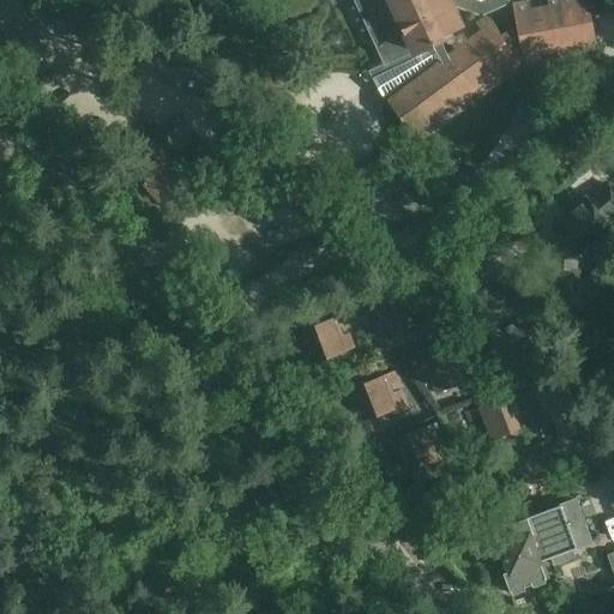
[(355,0),(384,64),(365,72),(357,76),(360,79),(369,94),(379,112),(393,101),(417,133),(416,133),(421,140),(432,132),(427,126),(441,116),(445,121),(465,107),(462,101),(475,91),(479,97),(499,82),(495,77),(509,66),(513,72),(523,64),(542,61),(540,53),(557,50),(558,58),(587,53),(585,44),(596,42),(588,0),(549,0),(551,2),(534,6),(533,0),(518,2),(522,25),(500,36),(487,18),(479,24),(482,29),(469,38),(465,34),(455,42),(461,50),(450,58),(441,41),(451,36),(450,34),(465,23),(457,5),(483,14),(510,1),(510,0),(355,0)]
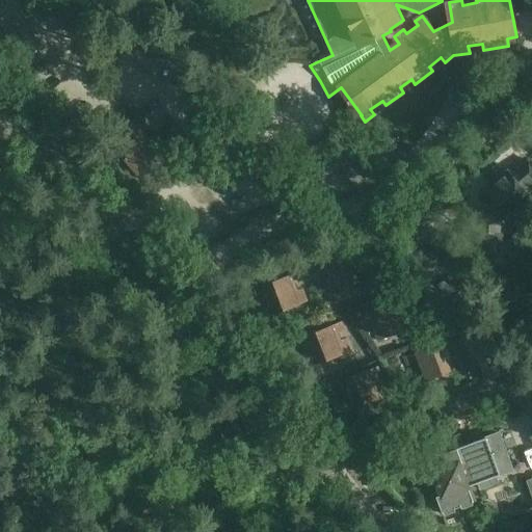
[(394,167),(365,136),(342,158),(370,189),(394,167)]
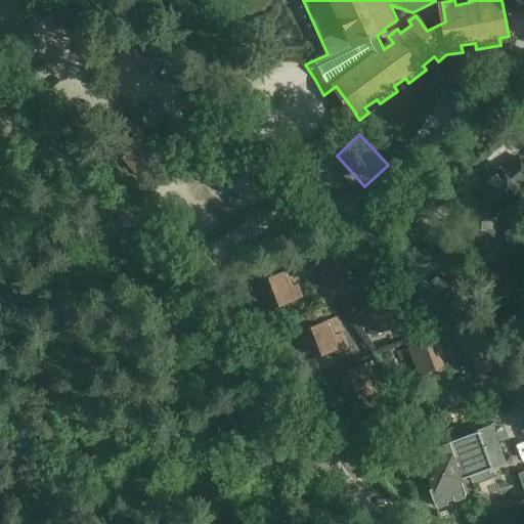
[(523,171),(514,160),(501,171),(500,170),(475,193),(492,214),(519,190),(516,186),(523,179),(523,171)]
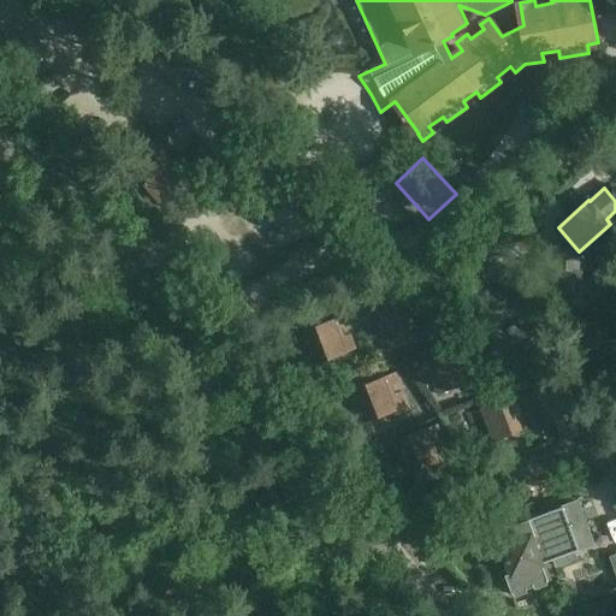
[(568,278),(569,308),(579,307),(579,301),(596,301),(596,278),(568,278)]
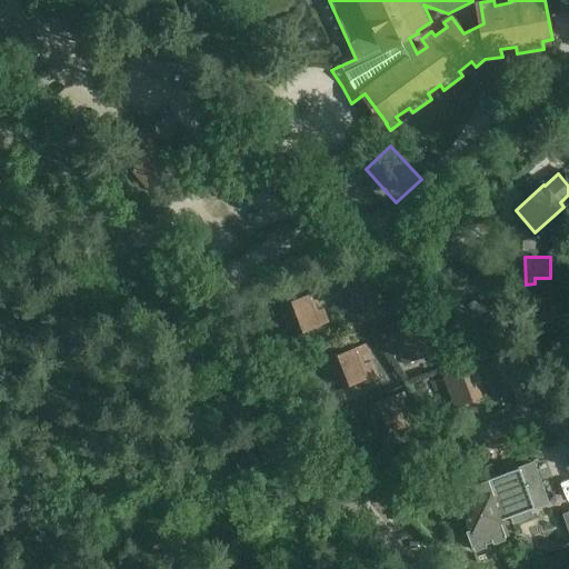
[(381,267),(340,283),(343,292),(351,290),(355,297),(350,299),(356,312),(393,298),(381,267)]
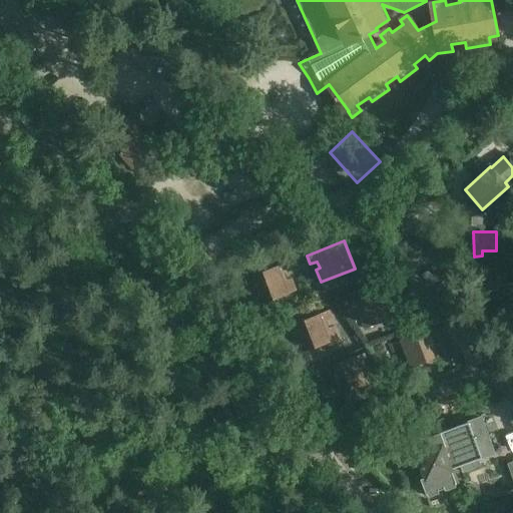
[(252,276),(264,304),(297,291),(292,279),(289,280),(286,274),(293,271),(290,262),(252,276)]
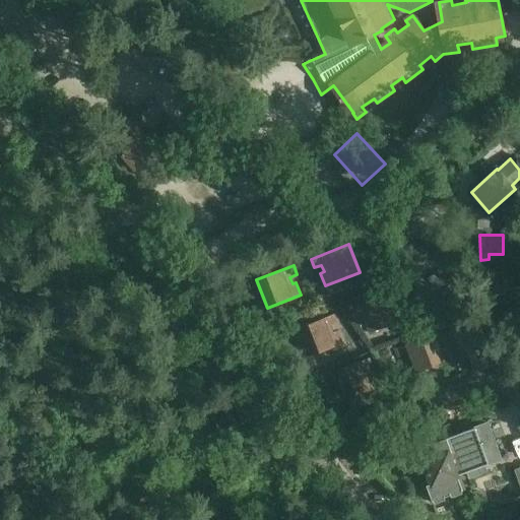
[(392,294),(353,308),(358,317),(365,314),(367,321),(364,322),(368,335),(402,322),(392,294)]
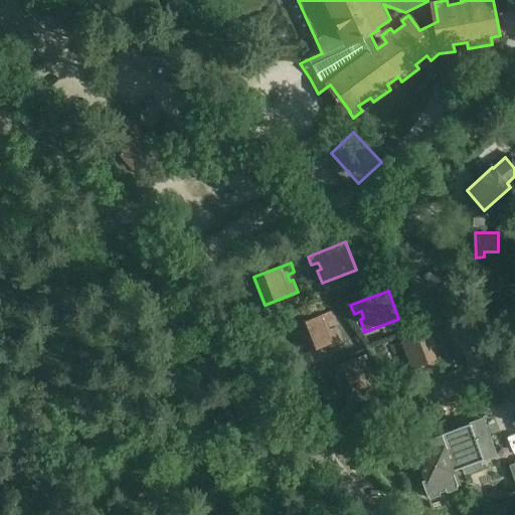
[(305,354),(339,341),(334,329),(331,330),(328,323),(335,320),(332,311),(294,326),(305,354)]
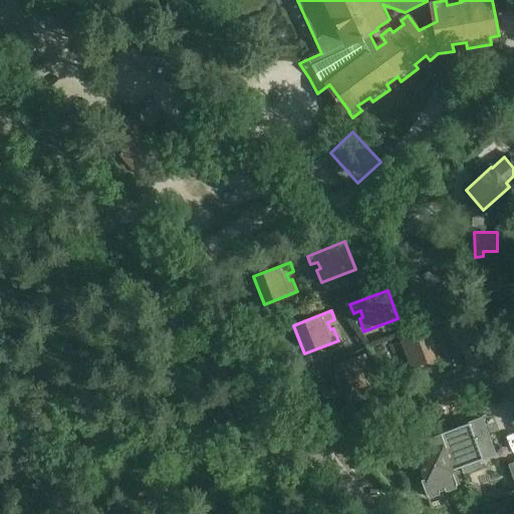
[(428,330),(391,344),(394,353),(401,351),(404,357),(400,359),(405,371),(439,358),(428,330)]
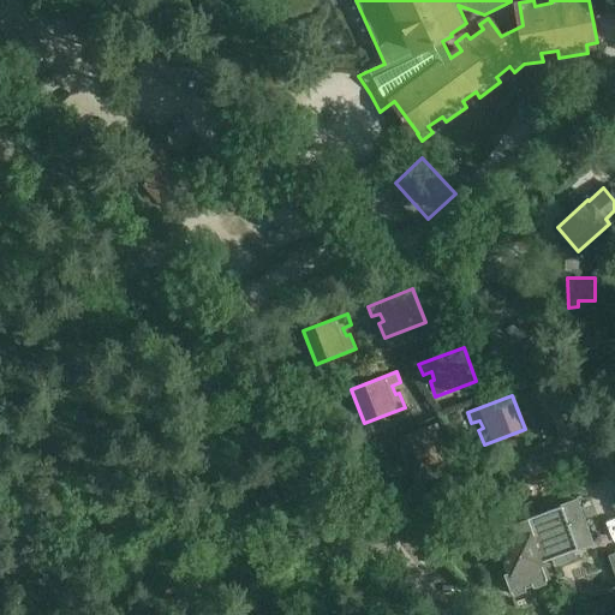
[(441,422),(396,440),(410,473),(449,458),(443,442),(440,445),(436,436),(445,433),(441,422)]
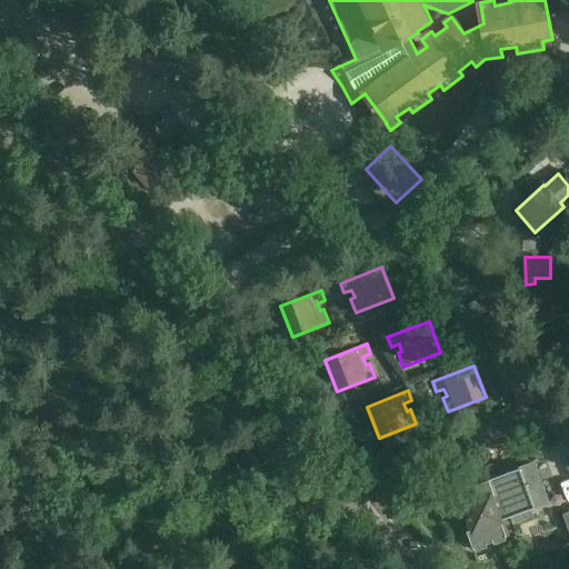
[(495,497),(501,493),(503,500),(493,505),(499,520),(510,517),(513,523),(532,516),(530,509),(548,502),(533,462),(488,480),(495,497)]
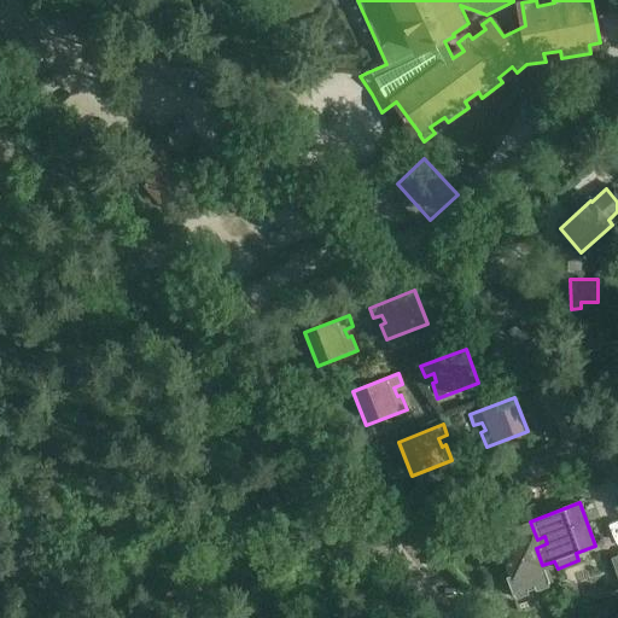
[(549,583),(542,565),(536,548),(547,543),(544,536),(537,540),(530,522),(496,534),(490,536),(496,552),(502,549),(513,577),(507,579),(513,596),(549,583)]
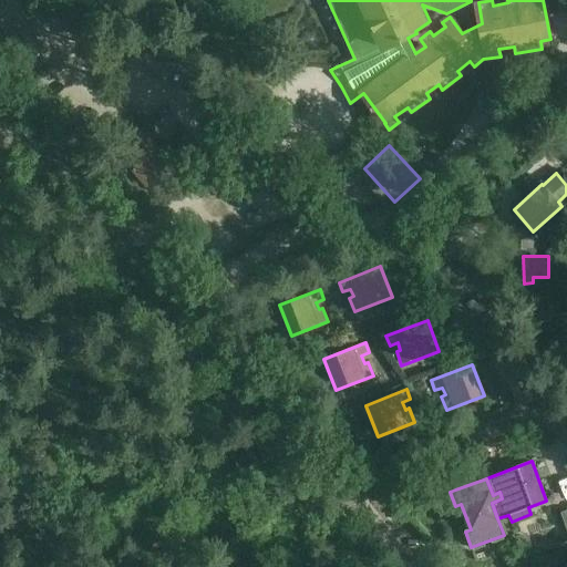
[(514,537),(521,554),(532,549),(525,534),(514,537)]
